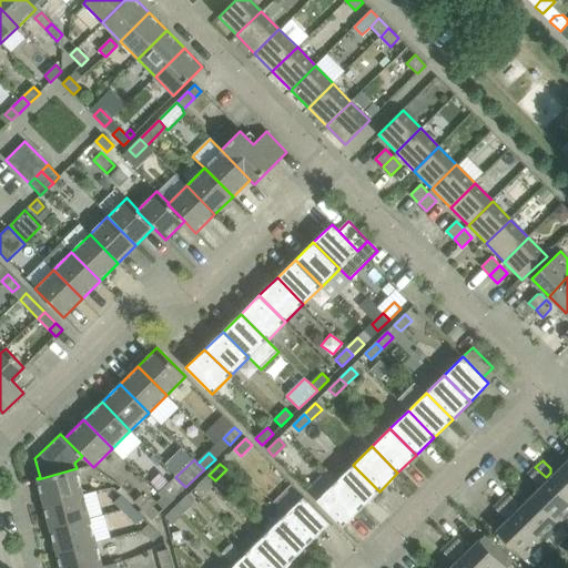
[(567,465),(566,464),(548,480),(567,499),(567,465)]
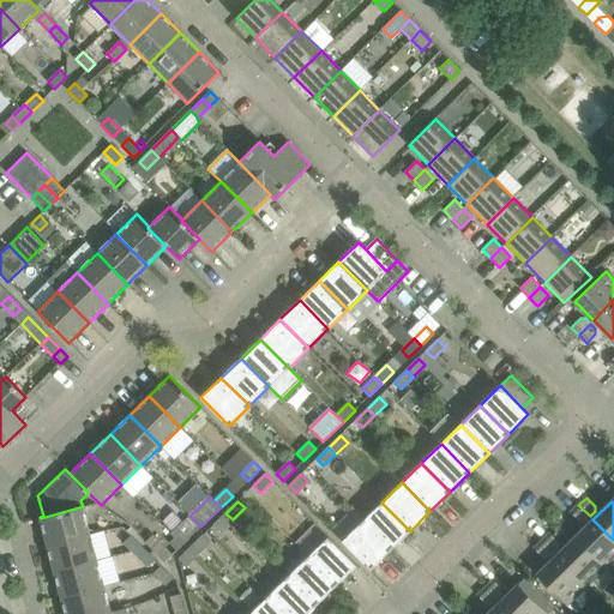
[(410,531),(381,503),(362,522),(391,551),(410,531)]
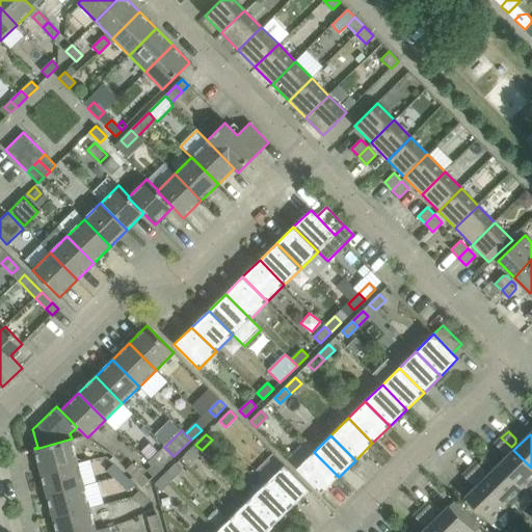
[(506,452),(511,447),(501,437),(495,444),(502,452),(506,452)]
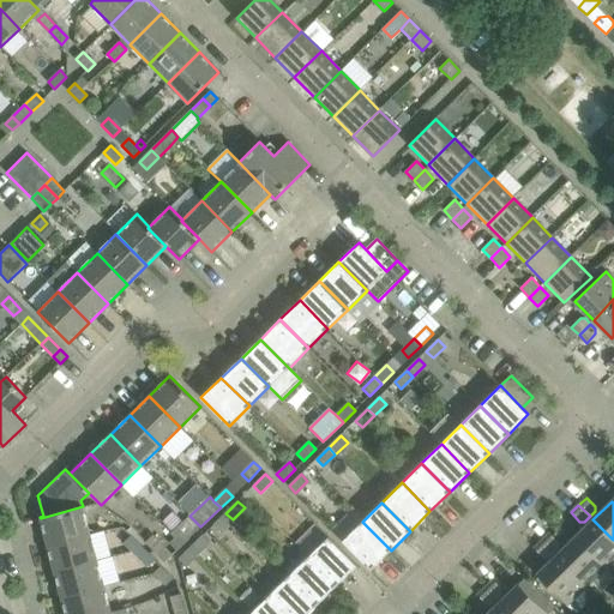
[(90,534),(83,506),(41,518),(47,545),(90,534)]
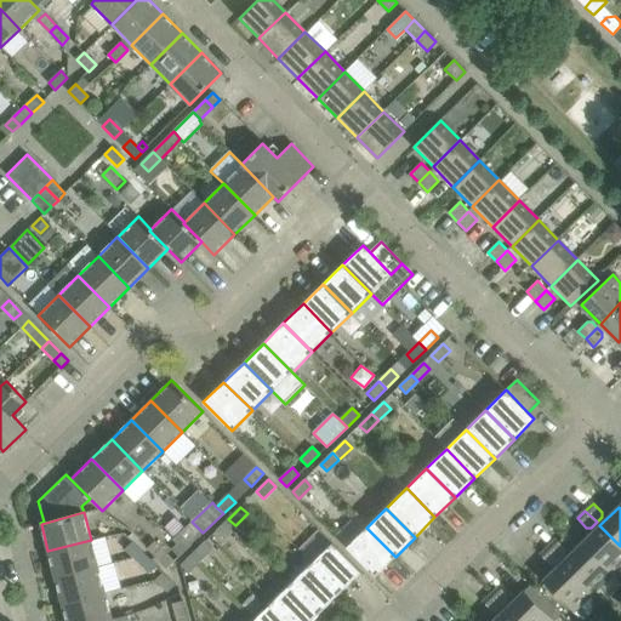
[(235,525),(228,519),(216,530),(223,537),(235,525)]
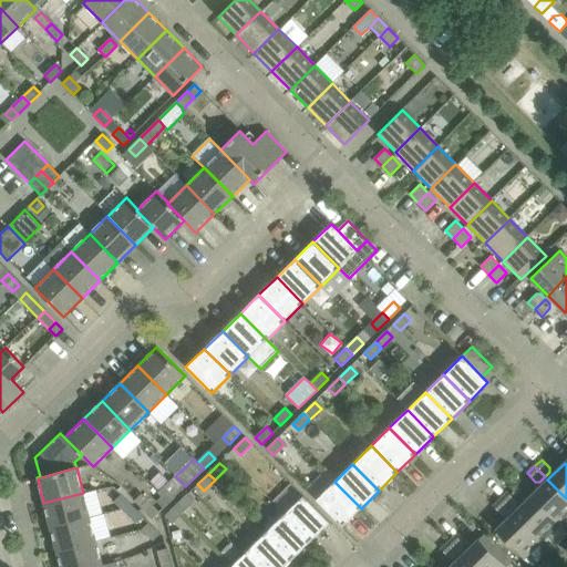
[(174,497),(185,486),(176,477),(158,494),(162,497),(168,491),(174,497)]
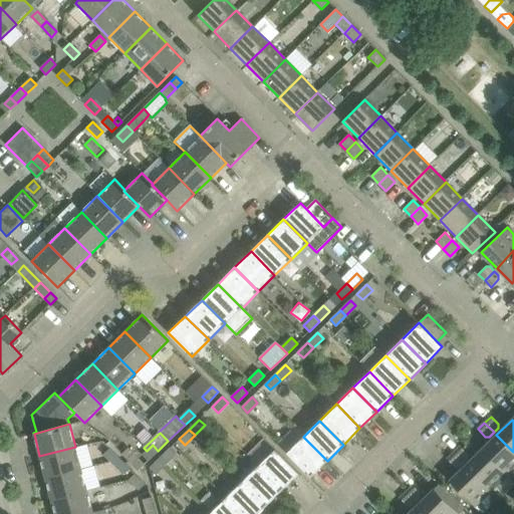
[(513,452),(496,435),(481,450),(506,476),(513,467),(513,452)]
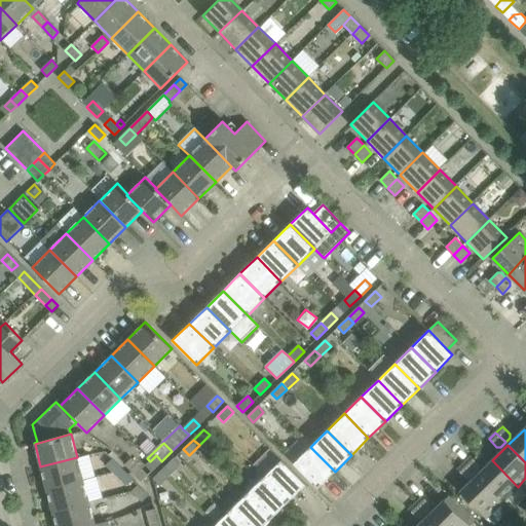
[(317,488),(335,472),(310,447),(294,463),(317,488)]
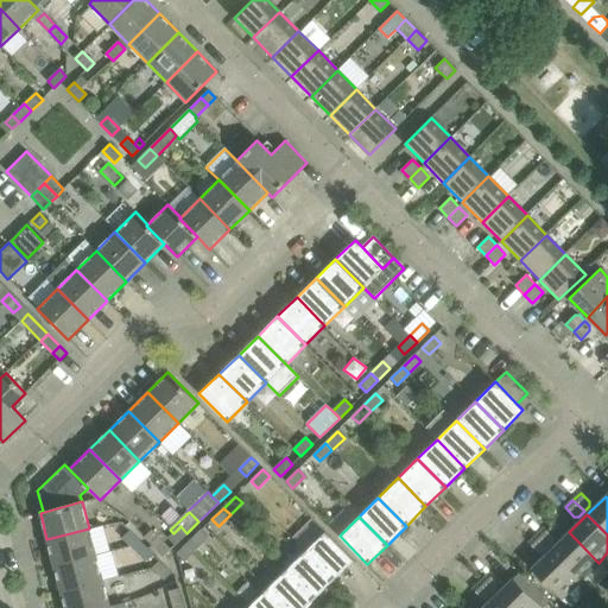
[(181,526),(173,533),(168,538),(175,545),(187,533),(181,526)]
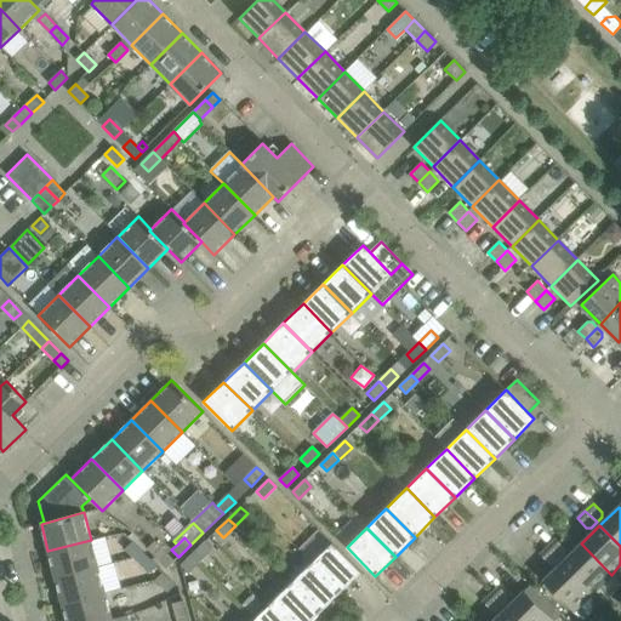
[(98,567),(91,540),(47,551),(55,577),(98,567)]
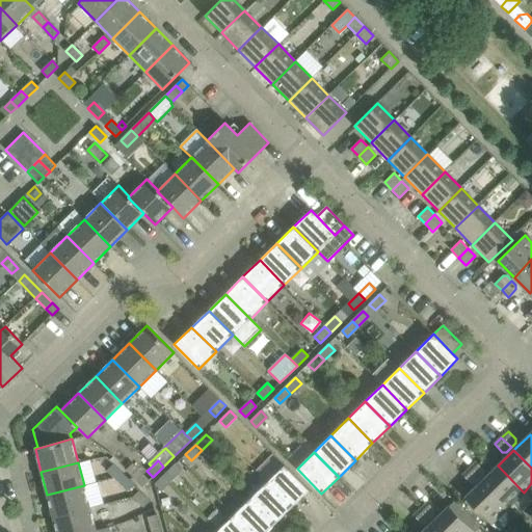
[(127,469),(137,479),(143,473),(133,462),(127,469)]
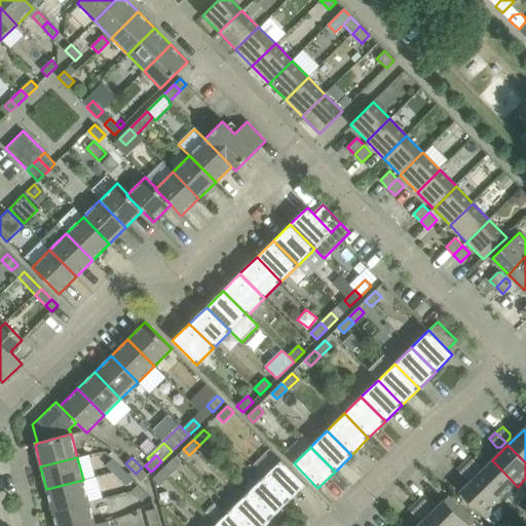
[(471,457),(464,463),(474,473),(478,468),(479,464),(471,457)]
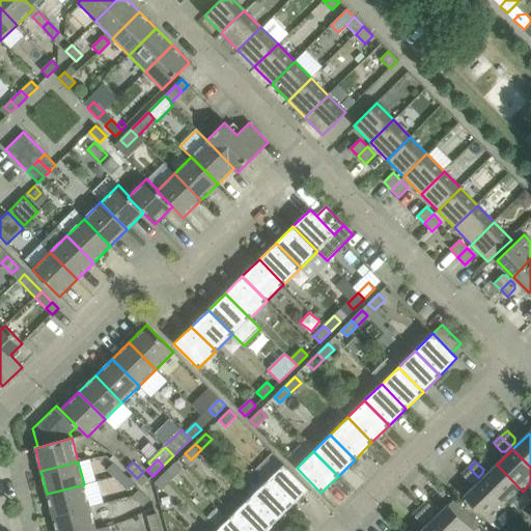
[(107,469),(117,479),(123,474),(113,463),(107,469)]
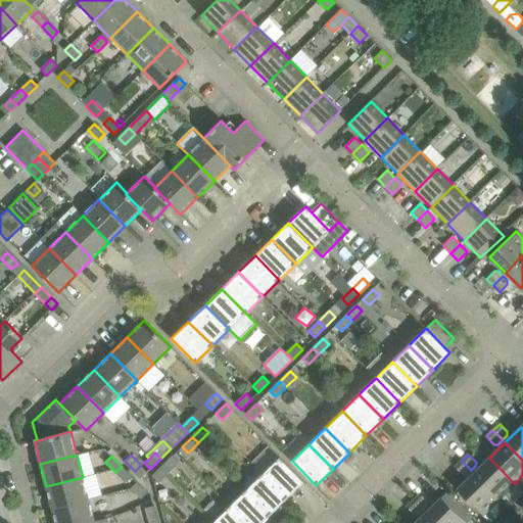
[(173,456),(162,466),(169,472),(179,462),(173,456)]
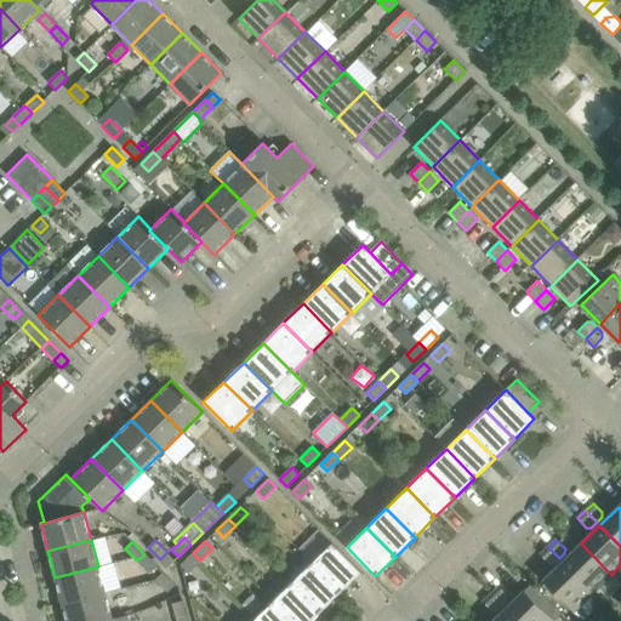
[(341,592),(360,573),(332,542),(312,563),(341,592)]
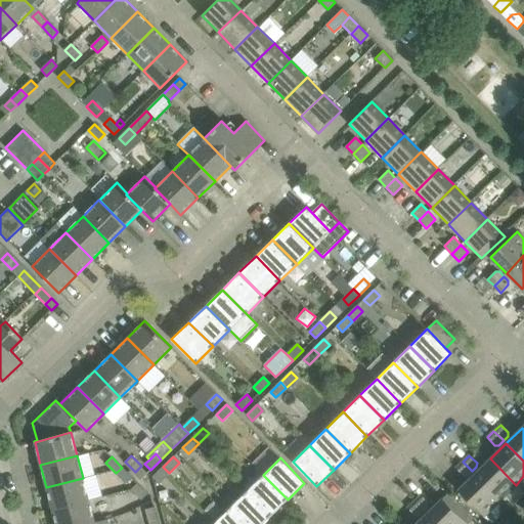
[(490,459),(474,475),(499,500),(516,485),(490,459)]
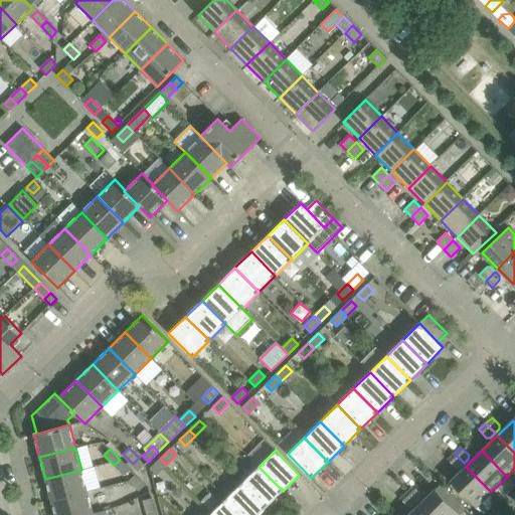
[(460,468),(464,463),(455,454),(448,460),(456,468),(460,468)]
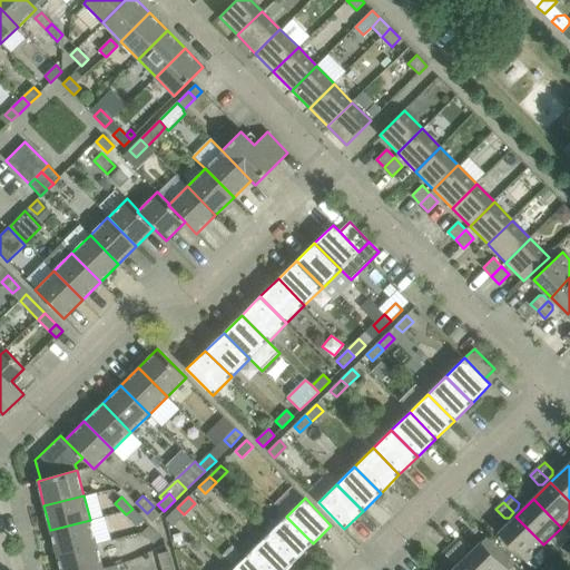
[(160,514),(154,507),(147,513),(154,521),(160,514)]
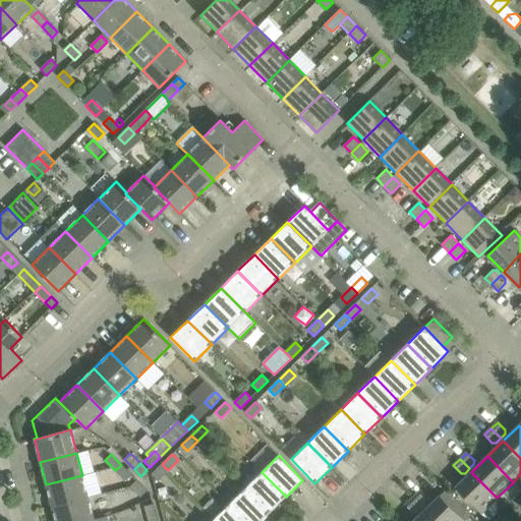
[(168,470),(162,464),(152,474),(155,477),(158,480),(168,470)]
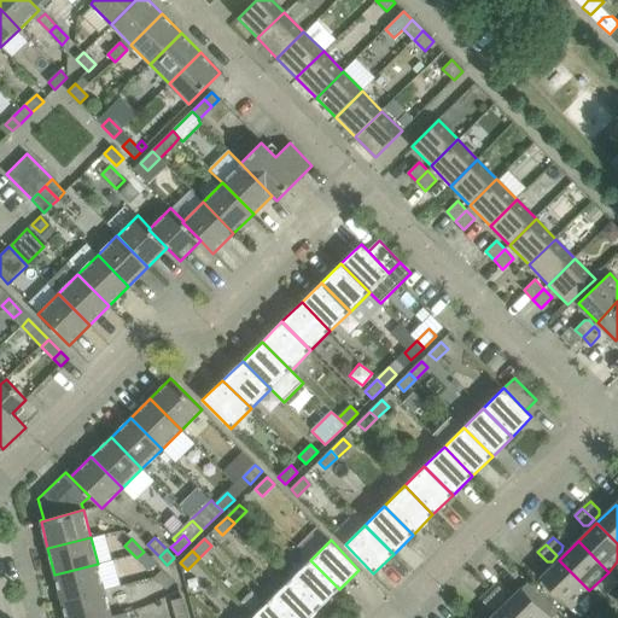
[(156,564),(144,552),(136,558),(149,570),(156,564)]
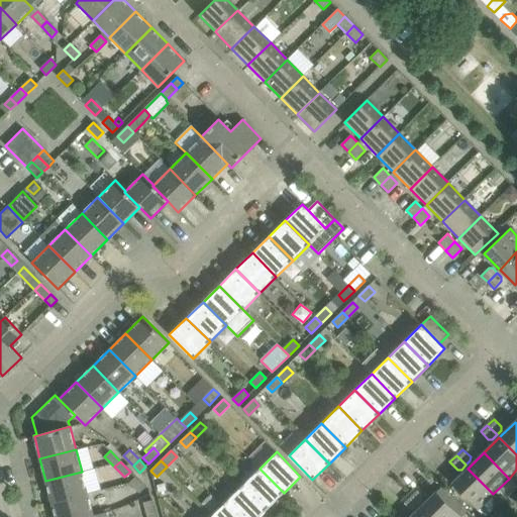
[(267,509),(284,493),(260,469),(243,485),(267,509)]
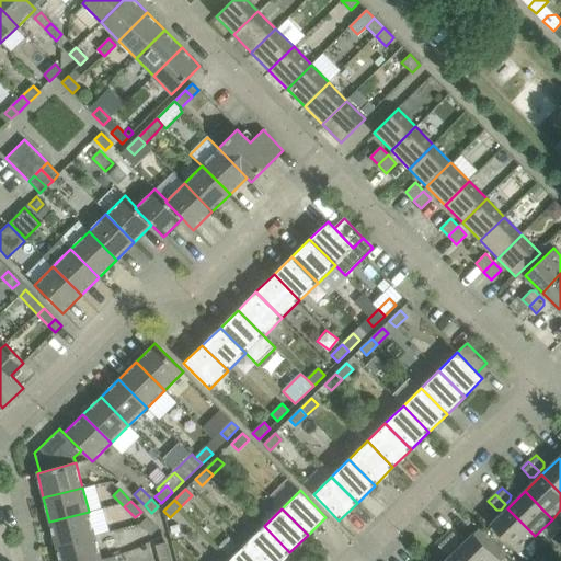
[(518,552),(535,536),(507,508),(491,525),(518,552)]
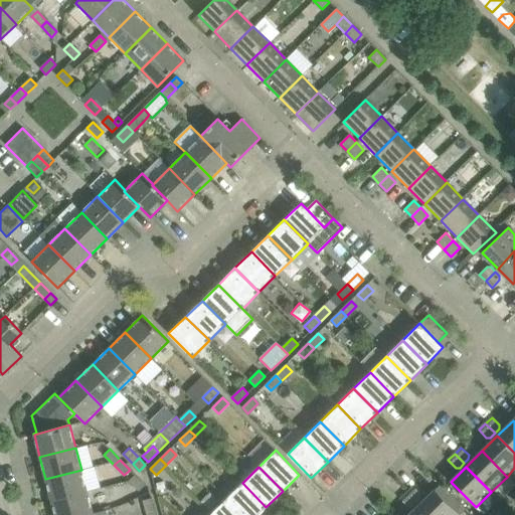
[(45,479),(51,501),(88,492),(81,470),(45,479)]
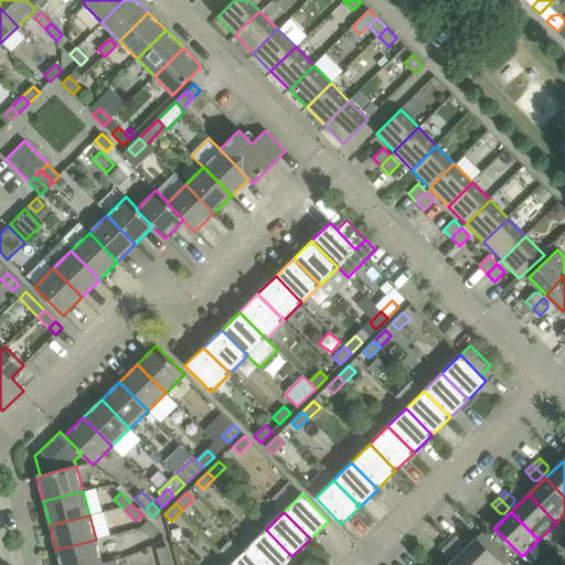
[(159,532),(148,521),(141,528),(152,539),(159,532)]
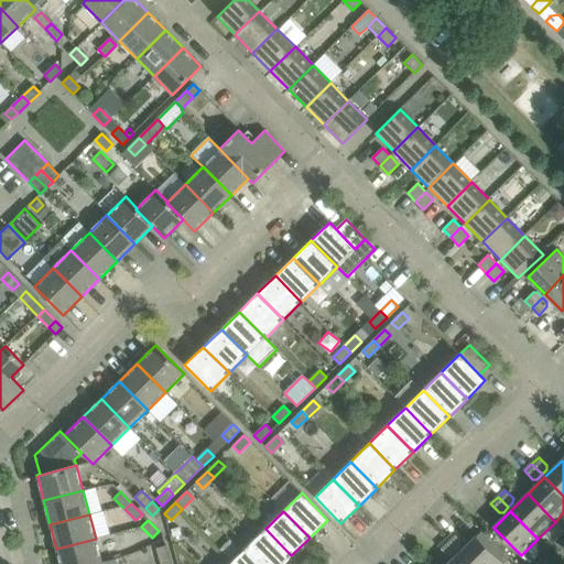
[(180,527),(171,529),(173,537),(182,534),(180,527)]
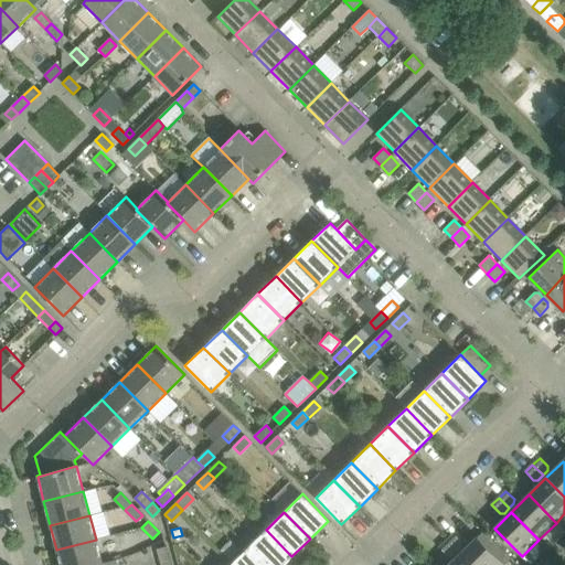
[(283,564),(291,556),(266,530),(247,547),(264,564),(283,564)]
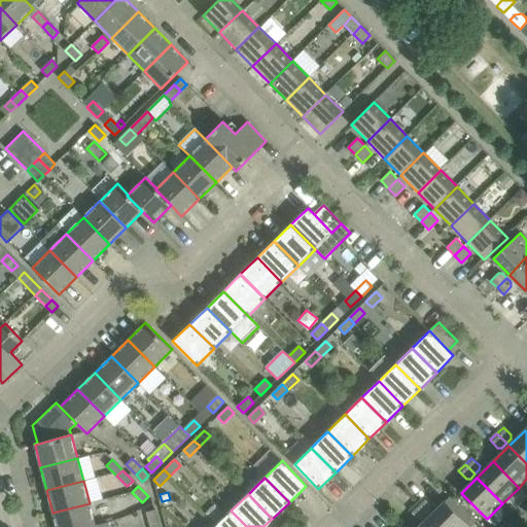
[(423,498),(417,504),(426,514),(430,510),(430,505),(423,498)]
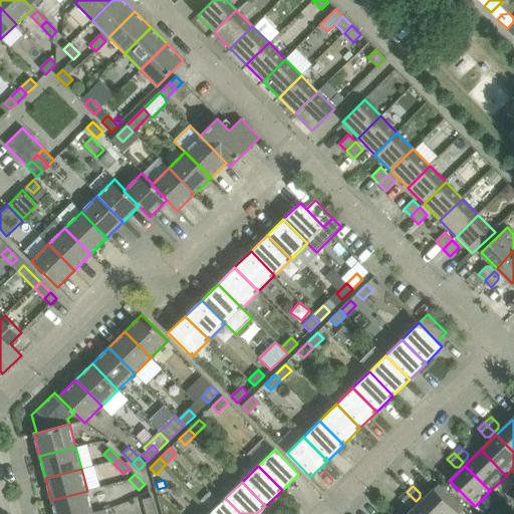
[(435,489),(419,504),(428,513),(459,513),(460,513),(435,489)]
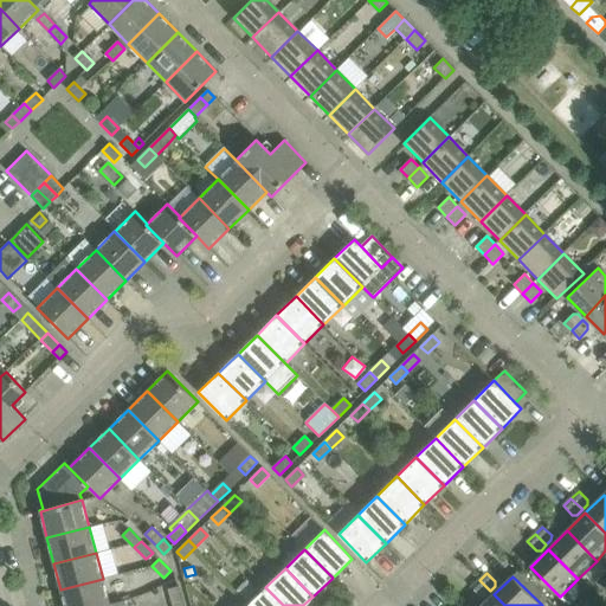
[(103,579),(60,590),(64,605),(104,605),(110,605),(103,579)]
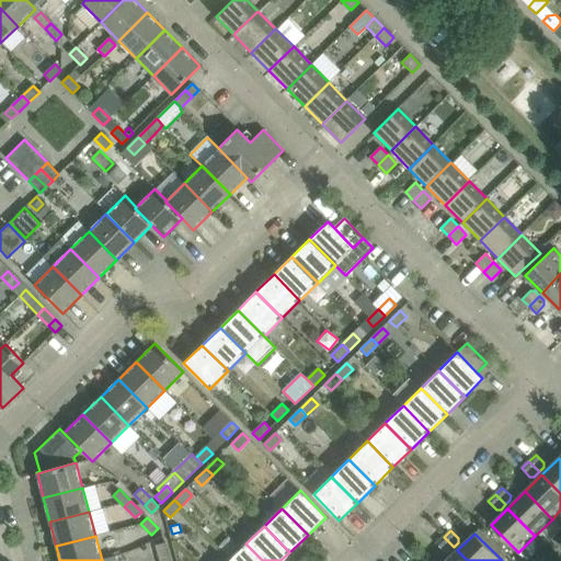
[(448,552),(454,547),(444,537),(436,544),(445,552),(448,552)]
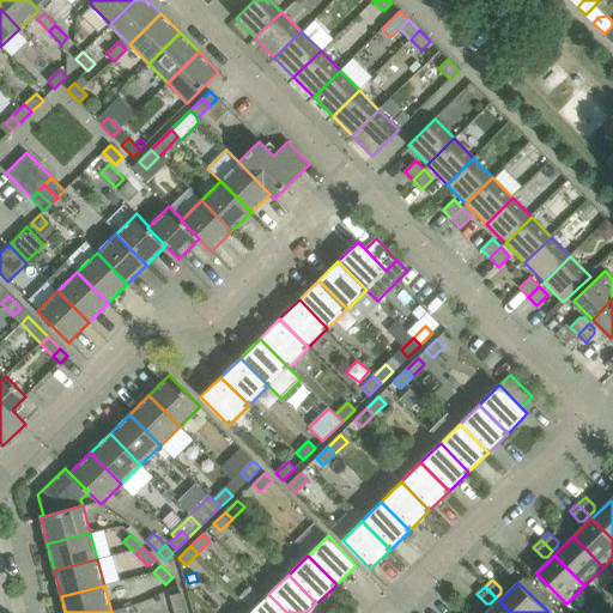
[(170,595),(175,612),(184,610),(180,593),(170,595)]
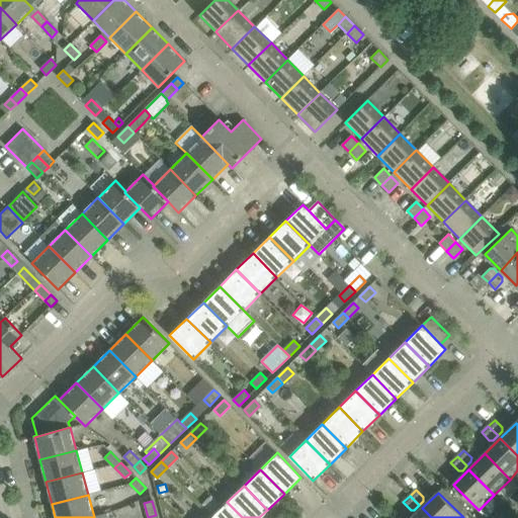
[(242,517),(227,502),(210,517),(242,517)]
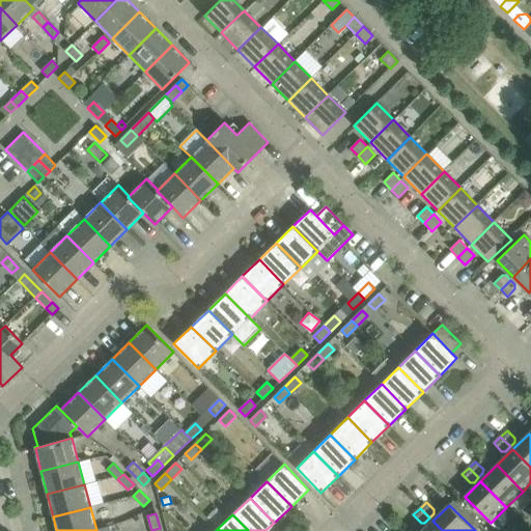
[(442,530),(432,521),(421,530),(442,530)]
